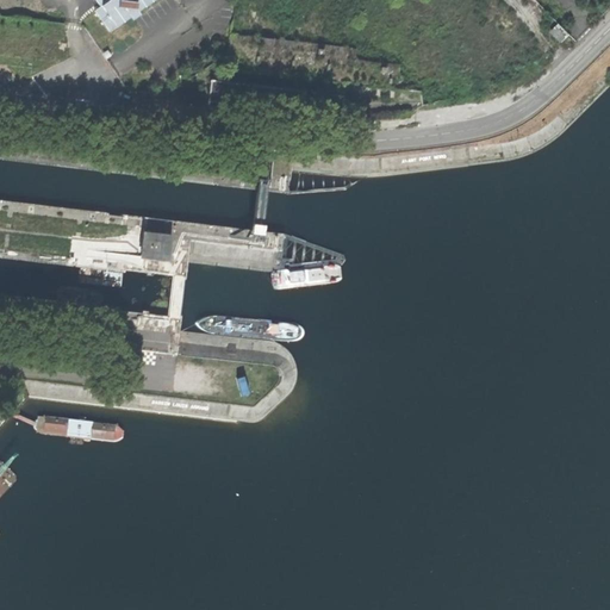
[(111,32),(118,42),(167,7),(162,0),(131,0),(103,20),(111,32)]
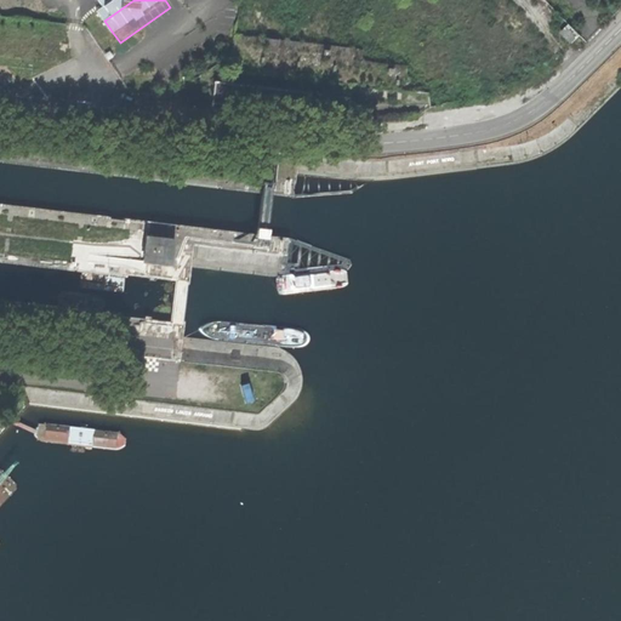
[(569,29),(562,36),(573,49),(580,41),(569,29)]
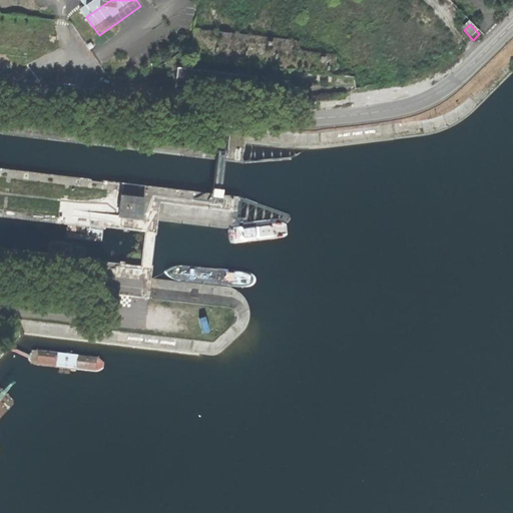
[(231,146),(241,145),(239,135),(229,137),(231,146)]
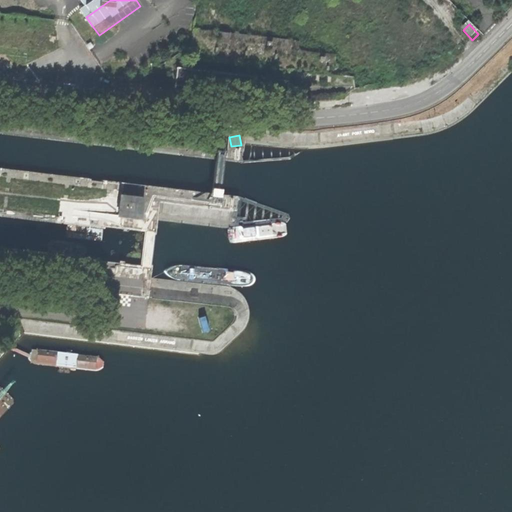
[(120,215),(144,217),(146,197),(135,196),(122,195),(120,215)]
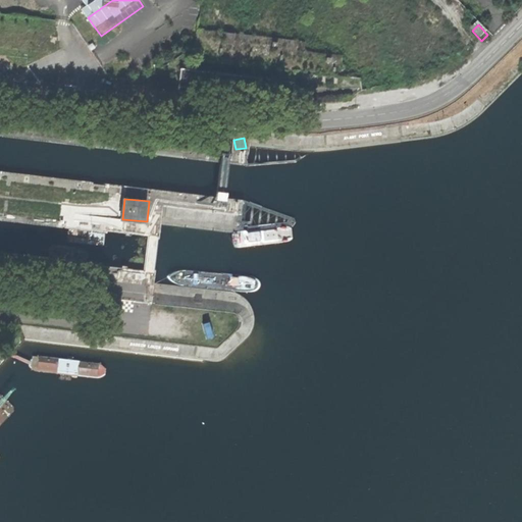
[(232,233),(231,235),(230,238),(231,242),(233,245),(236,247),(238,248),(288,243),(291,242),(292,240),(291,229),(289,227),(286,227),(232,233)]
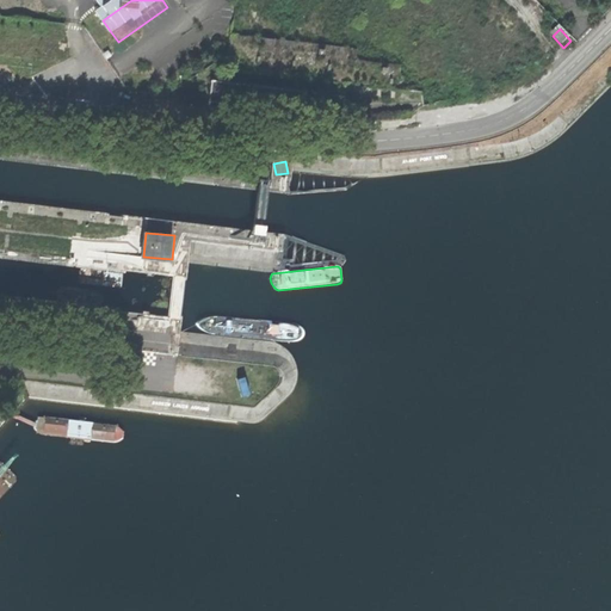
[(60,360),(76,363),(78,353),(60,352),(60,360)]
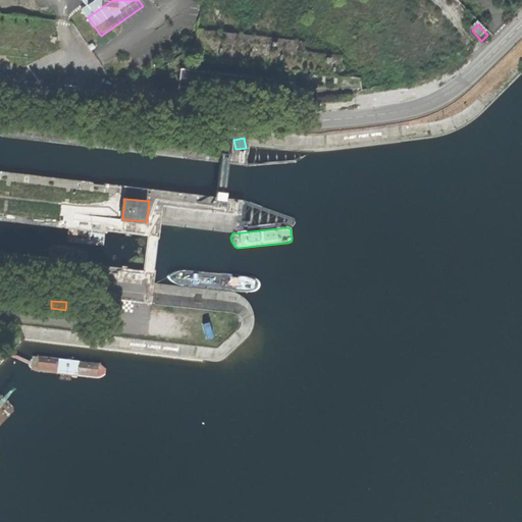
[(198,338),(210,336),(207,323),(196,325),(198,338)]
